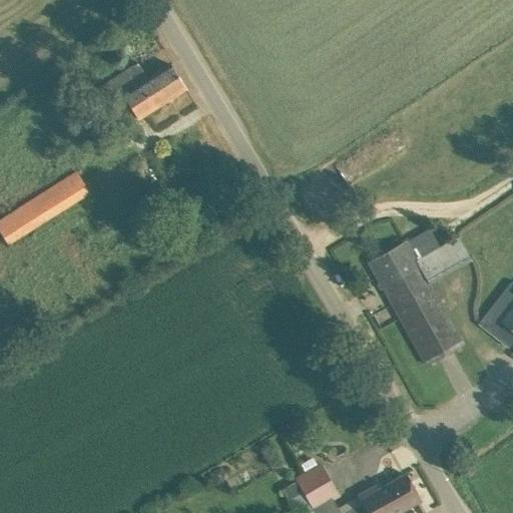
[(97,88),(115,116),(130,106),(138,118),(185,89),(170,64),(147,78),(137,62),(120,73),(97,88)]
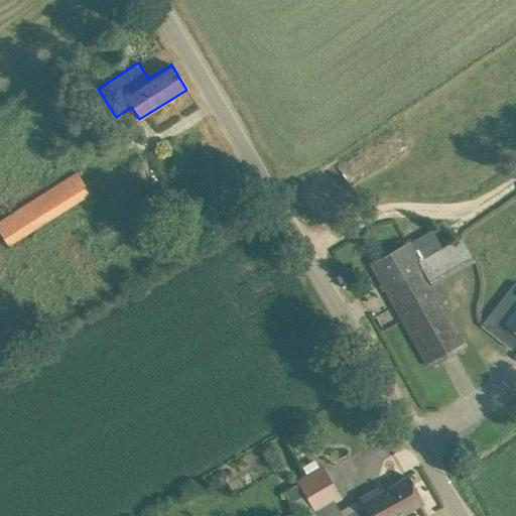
[(0,220),(0,236),(7,248),(90,198),(76,174),(0,220)]
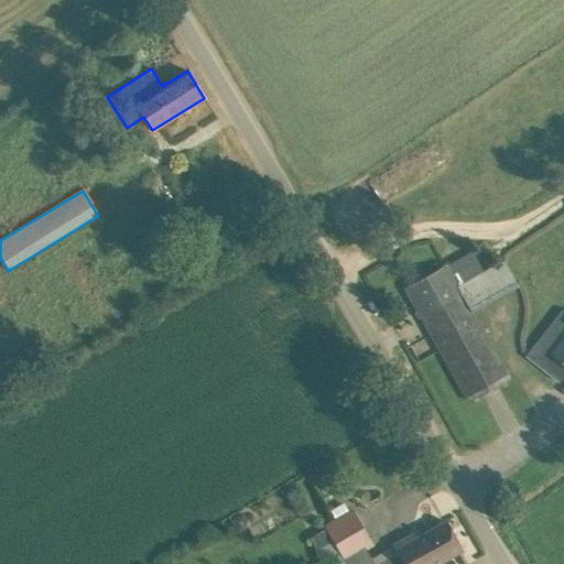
[(468,400),(509,378),(447,264),(405,288),(468,400)]
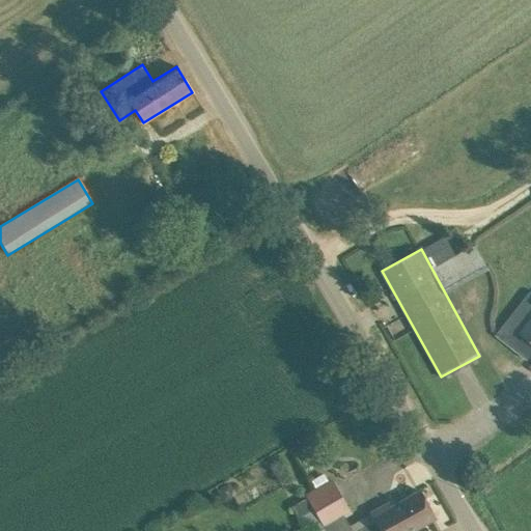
[(518,333),(515,336),(530,347),(530,315),(518,333)]
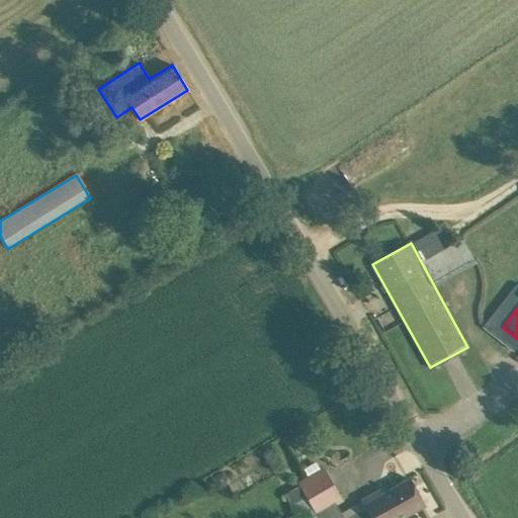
[(324,468),(298,484),(320,517),(345,517),(336,503),(342,499),(324,468)]
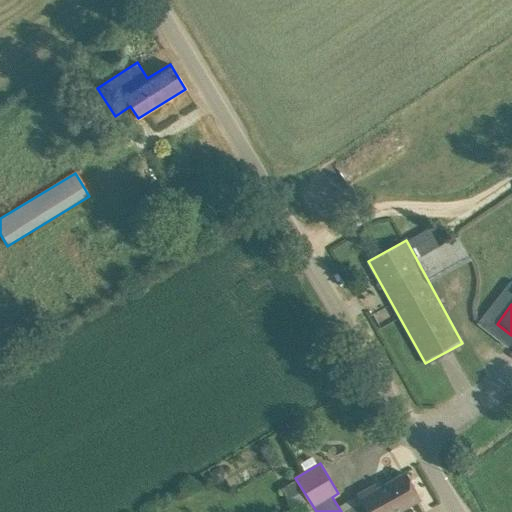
[(374,486),(358,495),(367,511),(394,511),(419,499),(405,474),(376,490),(374,486)]
